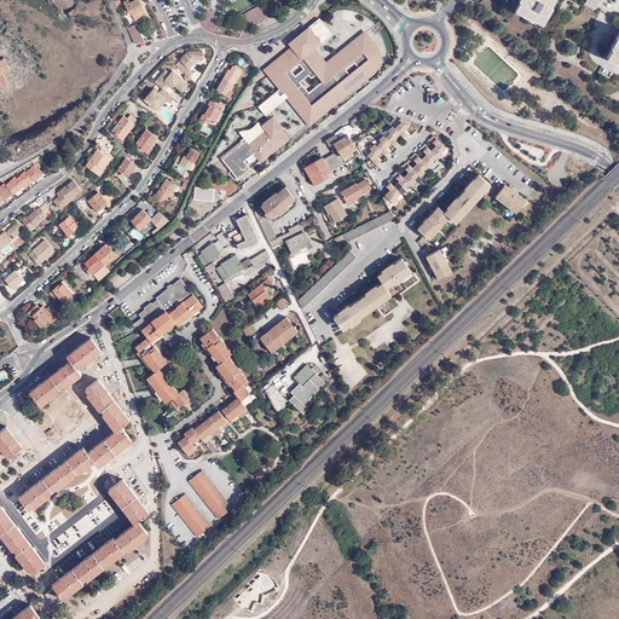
[(131,11),(132,15),(136,19),(142,17),(140,16),(146,13),(139,0),(134,0),(129,3),(128,0),(127,0),(123,1),(129,12),(131,11)]
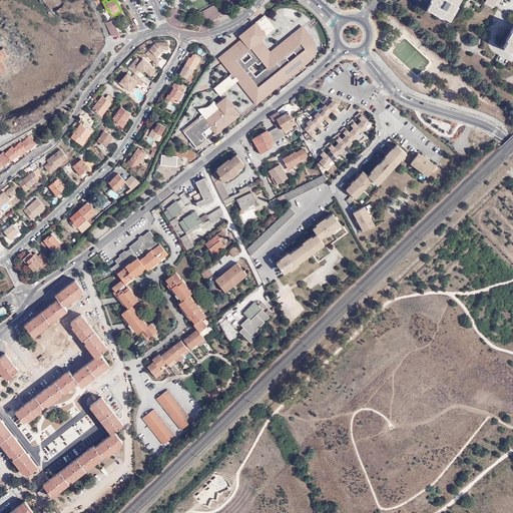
[(459,0),(430,0),(432,1),(427,8),(440,16),(441,15),(449,20),(458,6),(457,5),(459,0)]
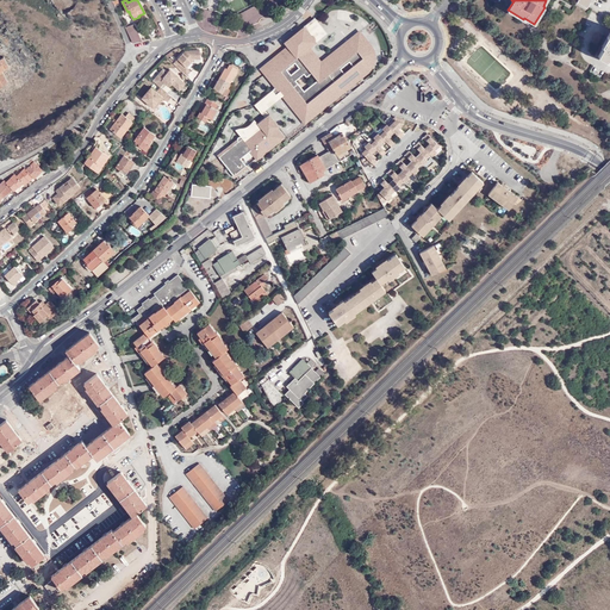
[(132,42),(142,41),(135,24),(125,27),(132,42)]
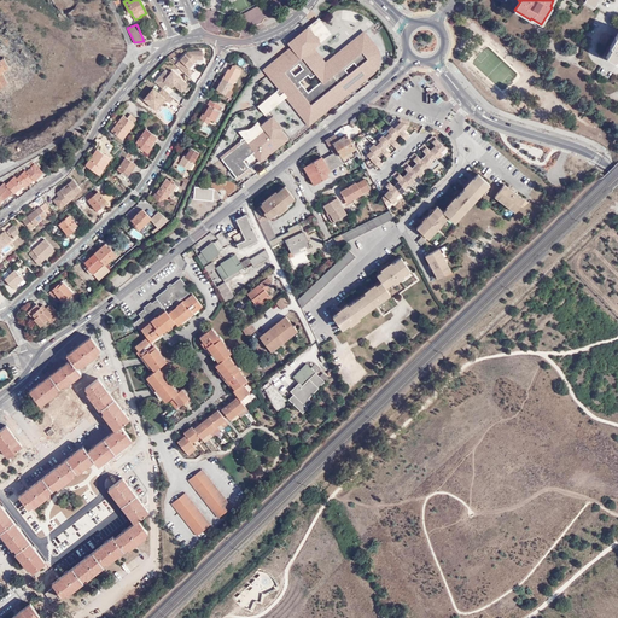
[(291,47),(263,69),(310,127),(380,70),(382,54),(380,48),(366,31),(327,60),(316,48),(322,44),(309,28),(290,42),(291,47)]
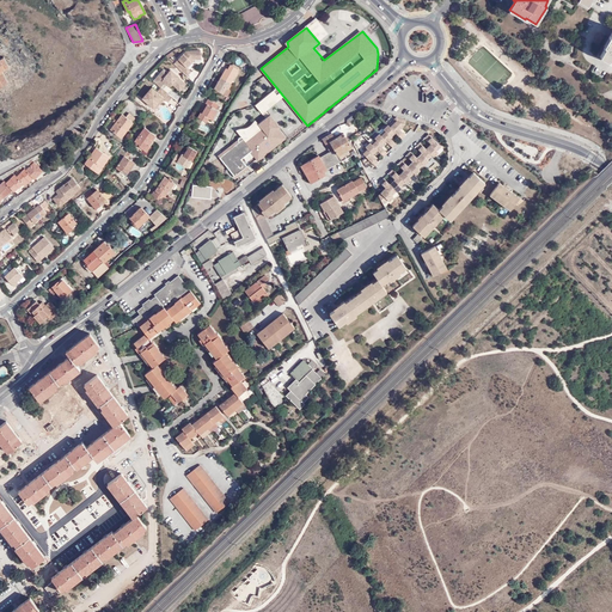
[(611,31),(605,44),(605,46),(600,55),(611,62),(611,31)]
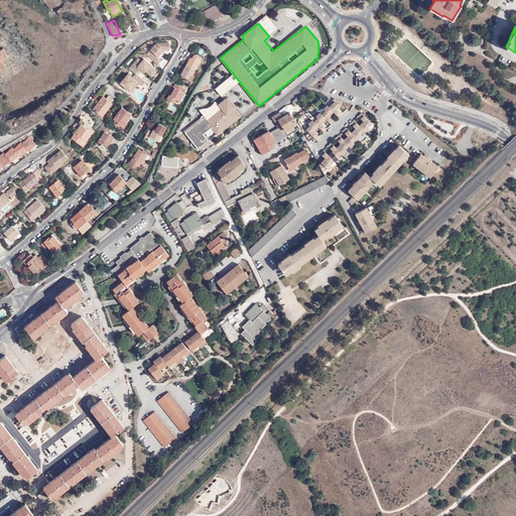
[(147,53),(158,65),(162,60),(158,56),(161,53),(160,51),(161,50),(164,50),(169,49),(169,42),(157,42),(147,53)]
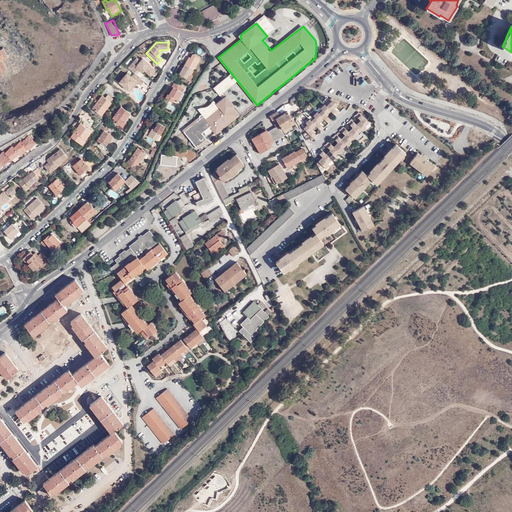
[(199,59),(192,55),(190,58),(189,57),(179,74),(190,81),(193,76),(192,75),(190,74),(192,70),(199,59)]
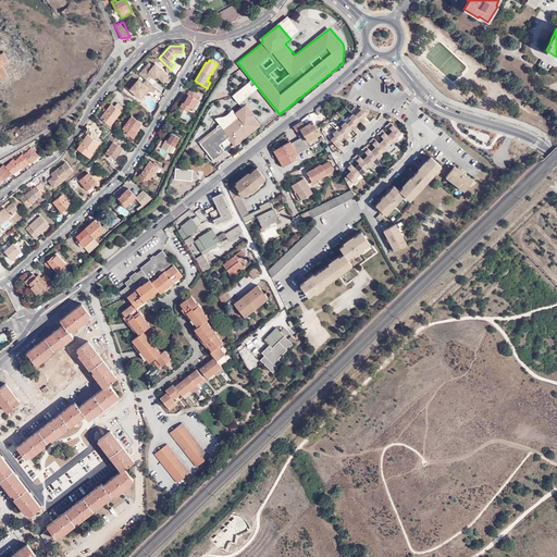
[(148,63),(139,74),(146,79),(150,75),(151,76),(155,73),(157,75),(157,76),(163,82),(169,76),(161,70),(162,70),(155,63),(152,66),(148,63)]
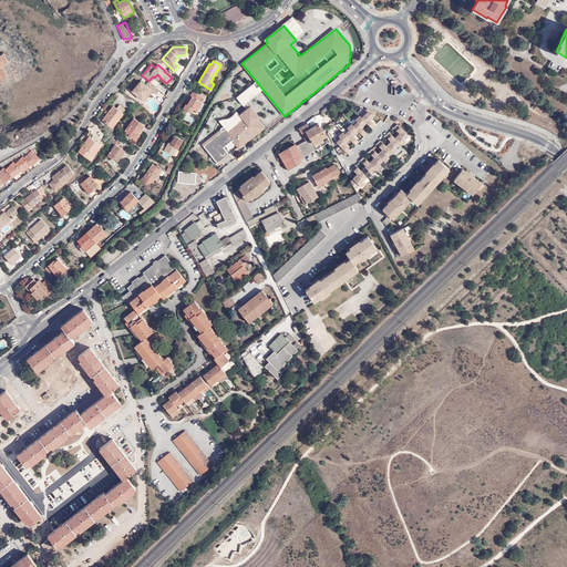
[(156,94),(160,90),(150,81),(145,85),(141,82),(132,92),(143,100),(151,90),(152,92),(156,94)]
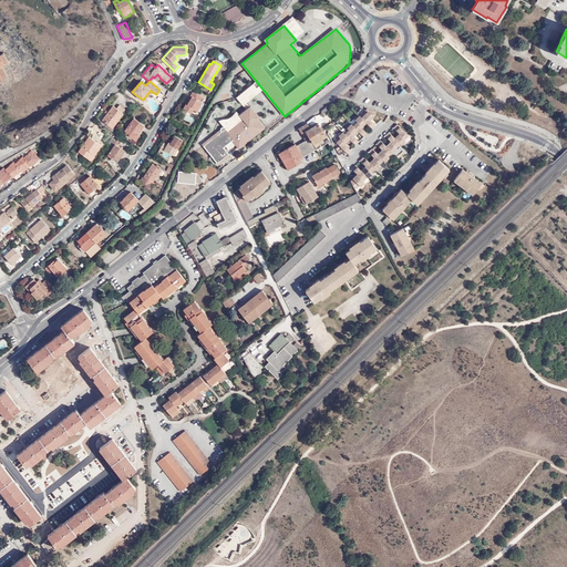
[(144,102),(152,92),(151,90),(143,100),(143,101),(144,102)]
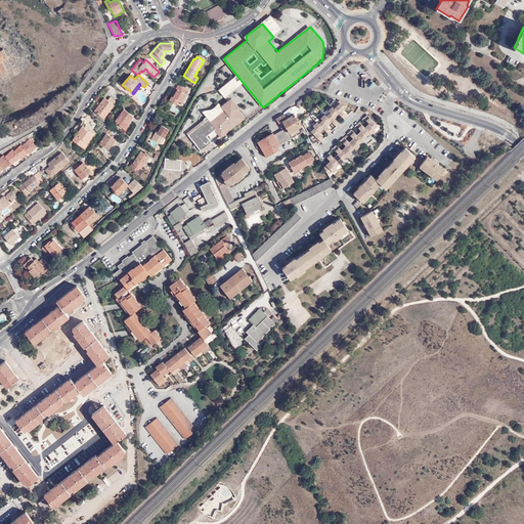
[(178,85),(176,88),(177,89),(173,96),(172,96),(169,100),(176,104),(178,100),(181,102),(186,94),(184,93),(186,89),(178,85)]
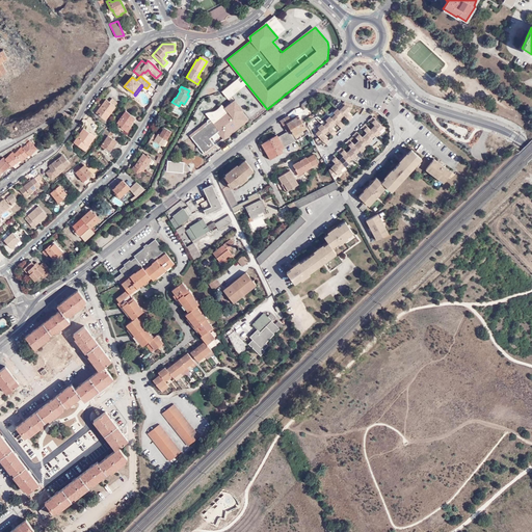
[(105,120),(114,106),(117,102),(112,98),(109,102),(107,100),(103,105),(102,104),(95,113),(105,120)]
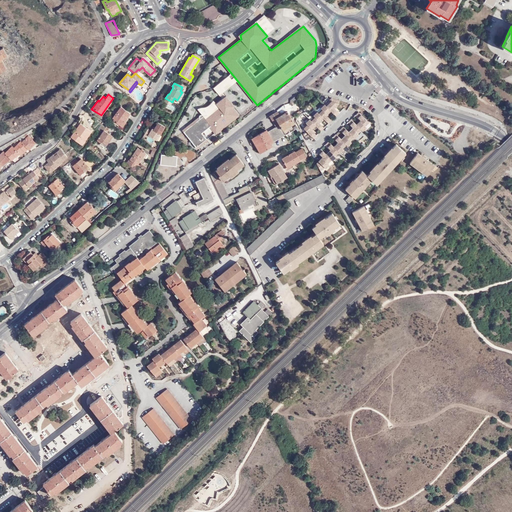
[(227,97),(182,130),(197,149),(241,115),(227,97)]
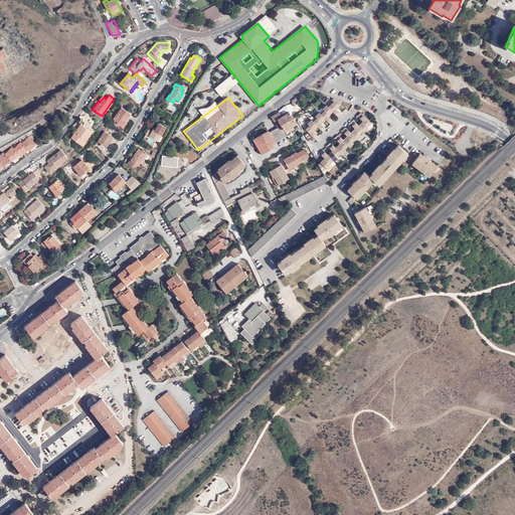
[(331,102),(327,106),(332,111),(338,117),(341,114),(336,109),(340,104),(341,101),(333,98),(330,101),(331,102)]
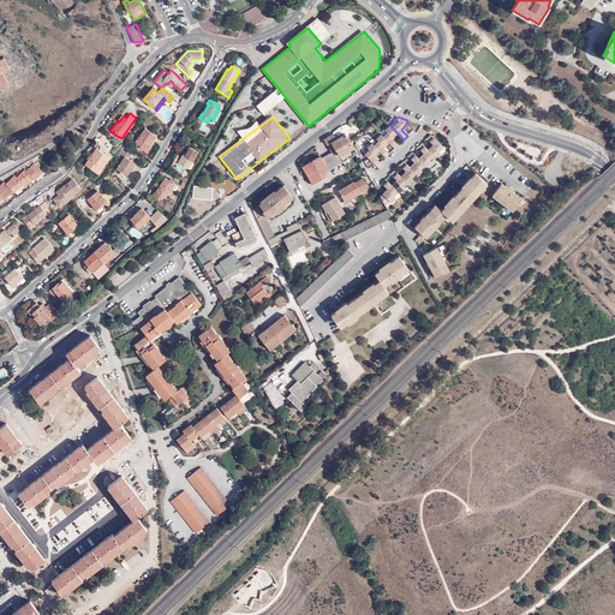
[(135,124),(132,123),(121,138),(123,139),(135,124)]
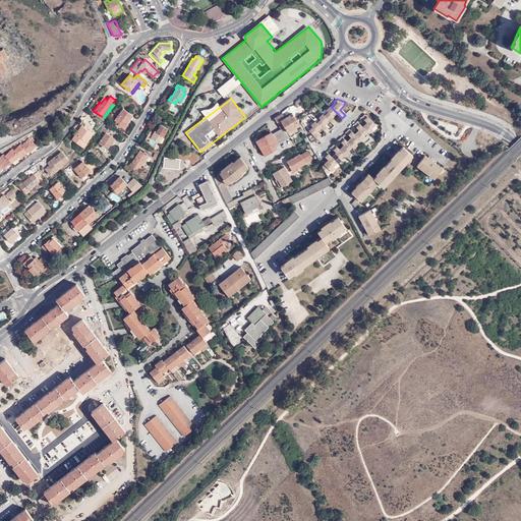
[(336,112),(331,107),(330,106),(327,110),(328,111),(324,115),(329,120),(334,125),(337,122),(332,117),(336,112)]
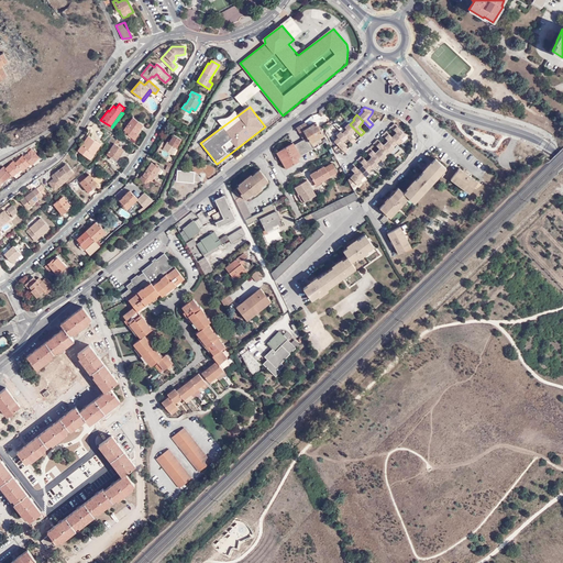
[(136,133),(138,132),(143,124),(133,118),(124,130),(129,133),(129,134),(132,138),(135,132),(136,133)]
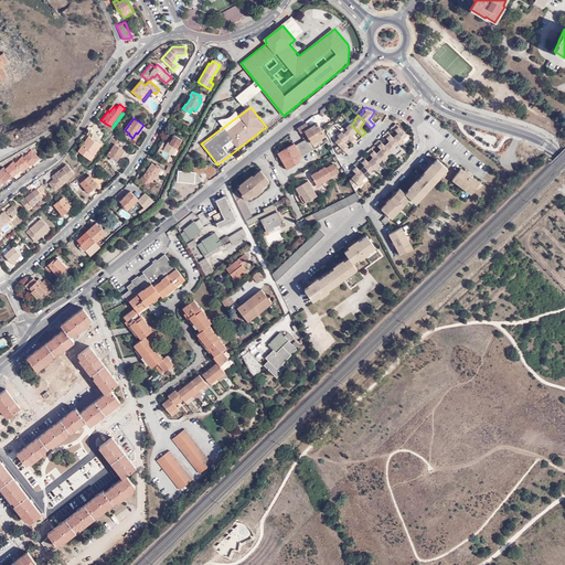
[(315,149),(328,141),(322,131),(320,128),(317,123),(315,124),(313,121),(307,125),(306,124),(297,128),(304,140),(307,146),(311,144),(315,149)]
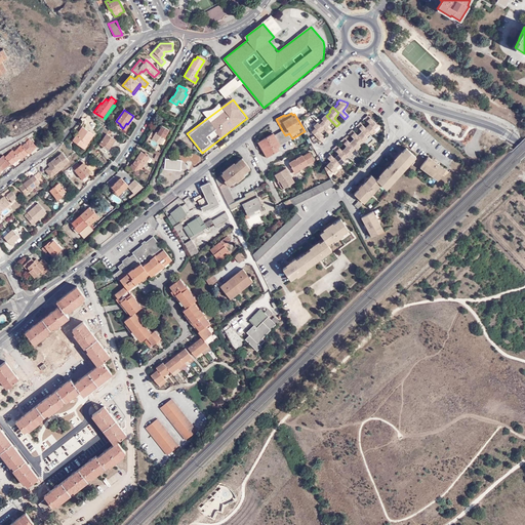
[(331,121),(326,116),(325,115),(321,118),(322,119),(318,123),(323,128),(329,133),(332,131),(326,125),(331,121)]
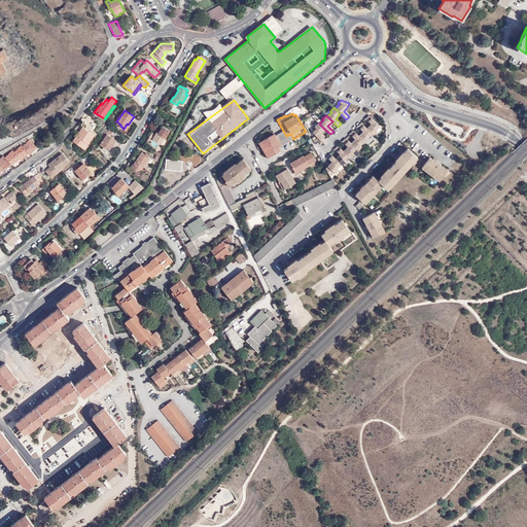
[(366,129),(372,134),(373,135),(377,131),(376,130),(380,126),(369,115),(365,118),(372,124),(366,129)]
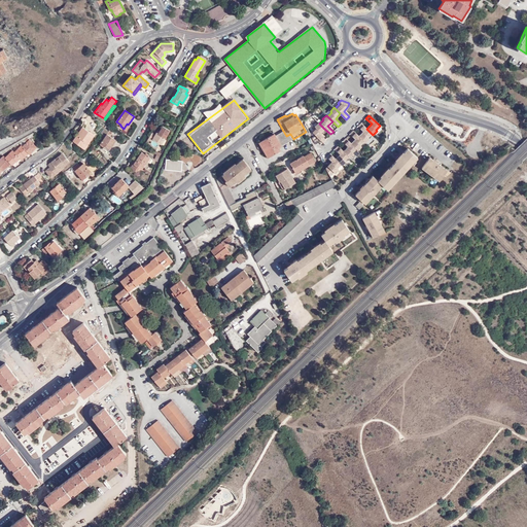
[(324,129),(319,124),(318,123),(315,127),(316,128),(312,132),(322,142),(325,139),(320,134),(324,129)]
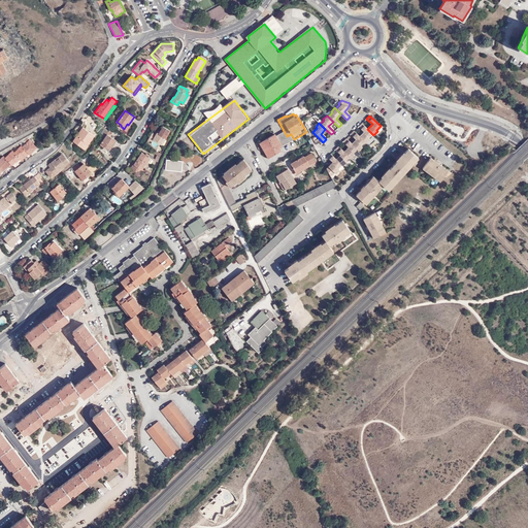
[(368,138),(372,134),(367,129),(362,123),(359,126),(364,131),(360,136),(365,141),(365,142),(369,139),(368,138)]
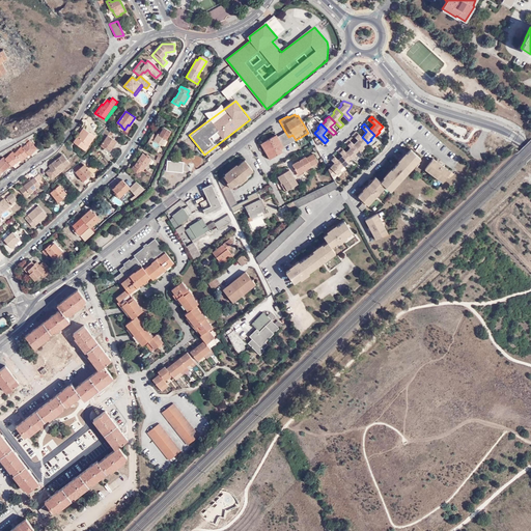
[(171,131),(164,127),(161,132),(159,131),(157,135),(152,133),(148,140),(154,142),(155,140),(163,145),(171,131)]
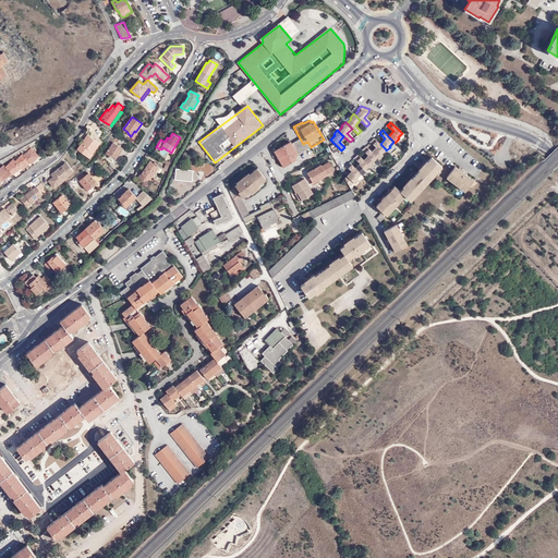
[(117,144),(120,138),(113,134),(106,145),(110,148),(107,153),(110,156),(110,157),(116,160),(123,148),(117,144)]
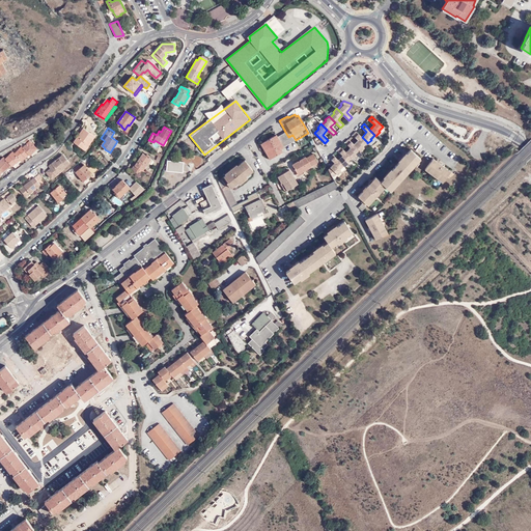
[(84,129),(81,133),(82,133),(81,136),(80,135),(74,142),(85,150),(95,136),(84,129)]
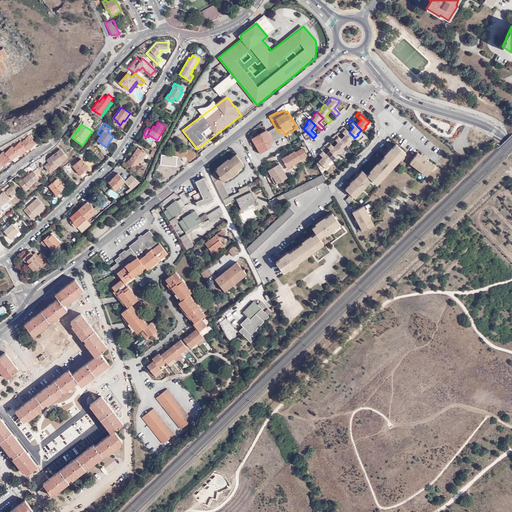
[(272,141),(285,135),(282,130),(278,132),(275,127),(267,131),(266,129),(251,138),(259,153),(271,146),(270,144),(267,140),(271,138),(272,141)]
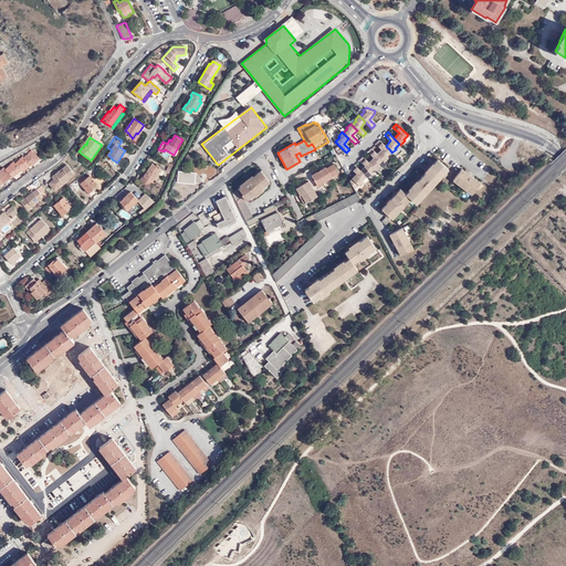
[(387,156),(391,152),(386,146),(379,140),(376,143),(383,149),(377,155),(383,160),(384,161),(388,157),(387,156)]
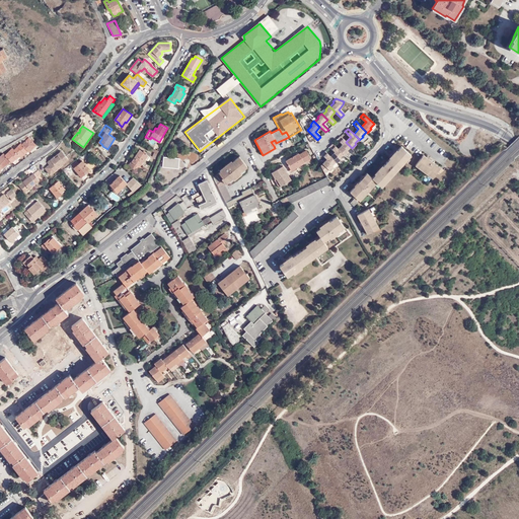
[(23,144),(32,153),(35,150),(33,148),(36,145),(27,136),(25,138),(27,140),(23,144)]
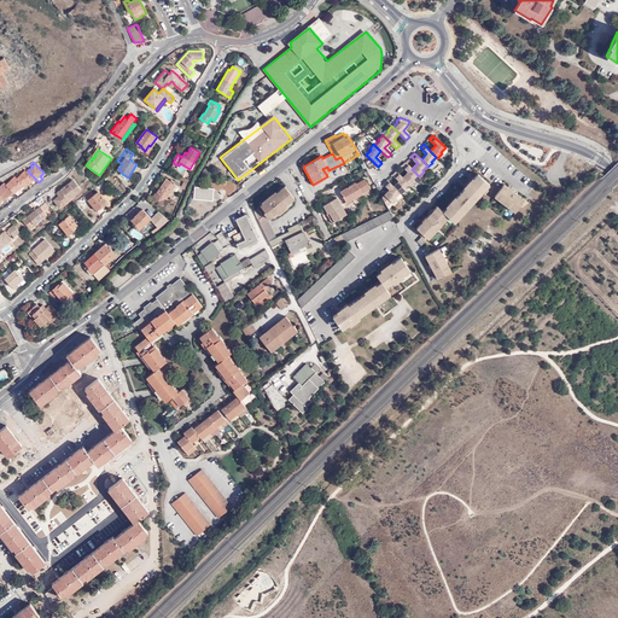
[(413,179),(418,175),(412,169),(406,162),(402,165),(408,172),(402,178),(409,184),(410,185),(414,180),(413,179)]
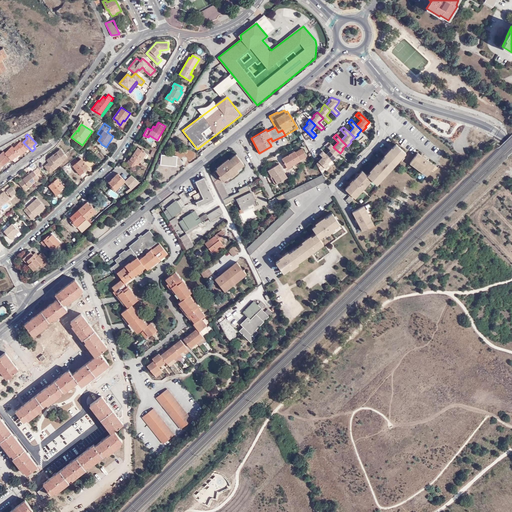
[(29,154),(32,151),(23,142),(22,141),(15,148),(20,153),(22,155),(26,151),(29,154)]
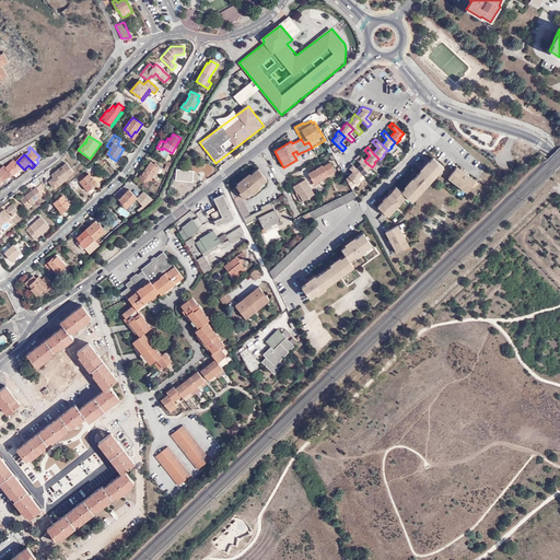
[(357,168),(362,175),(363,175),(368,172),(366,171),(371,166),(364,161),(359,155),(356,158),(362,164),(357,168)]
